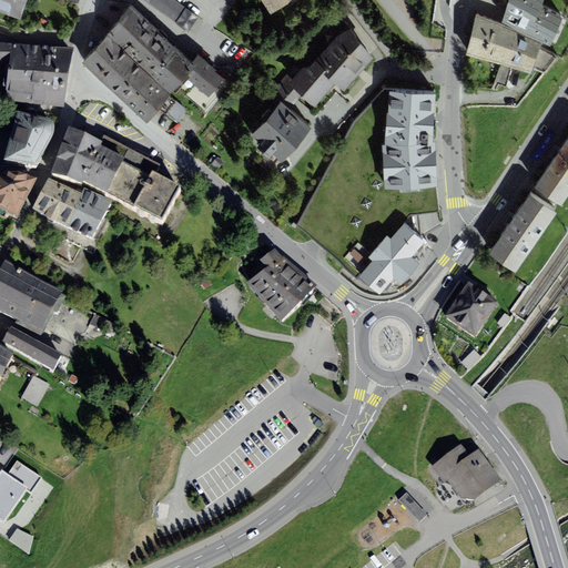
[(27,0),(0,0),(0,11),(21,19),(27,0)]
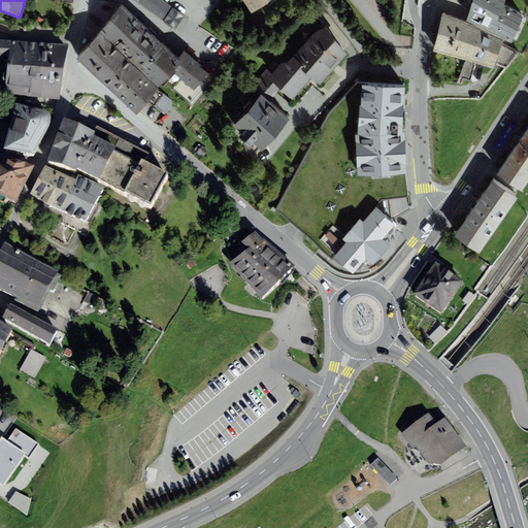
[(130,0),(174,30),(185,15),(161,0),(130,0)]
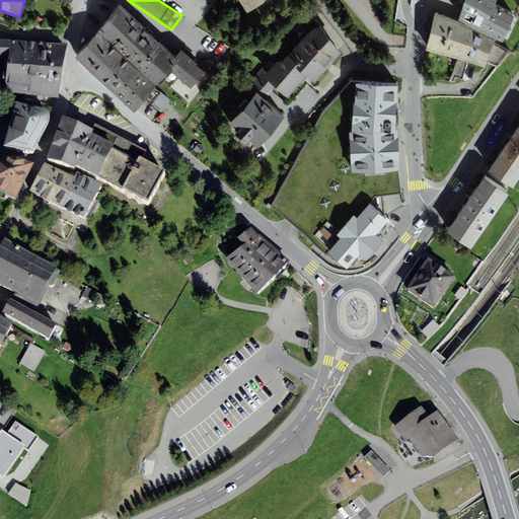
[(267,0),(238,0),(247,13),(267,0)]
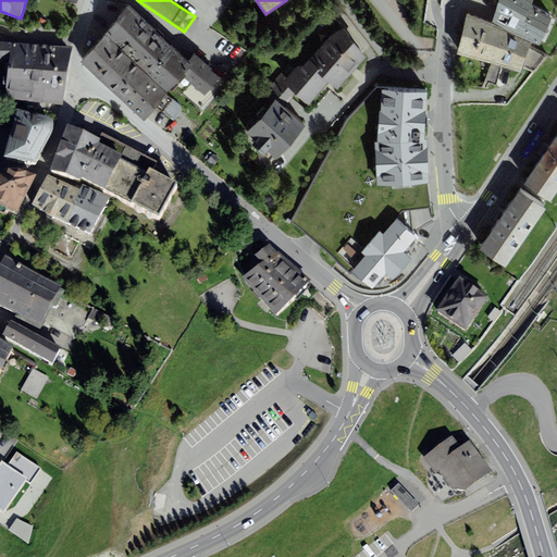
[(539,44),(553,17),(531,7),(533,0),(498,0),(492,21),(539,44)]
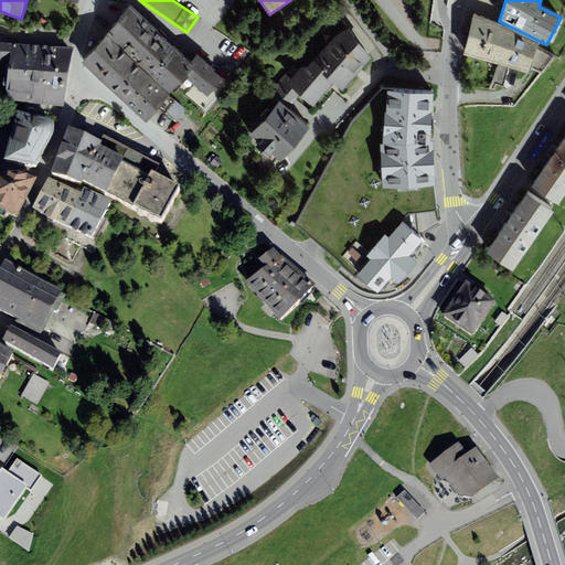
[(106,35),(140,65),(164,39),(130,8),(106,35)]
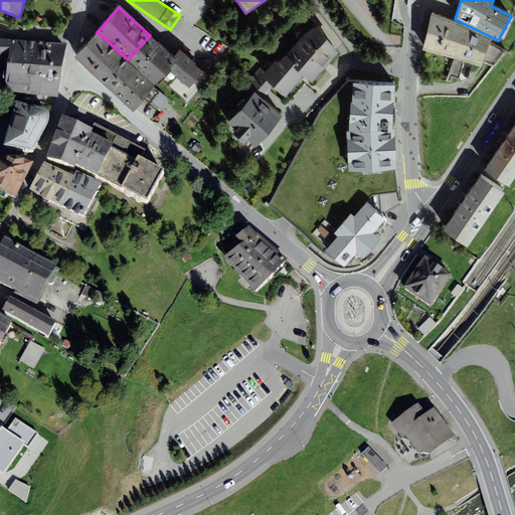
[(422,50),(454,59),(464,26),(455,22),(432,14),(422,50)]
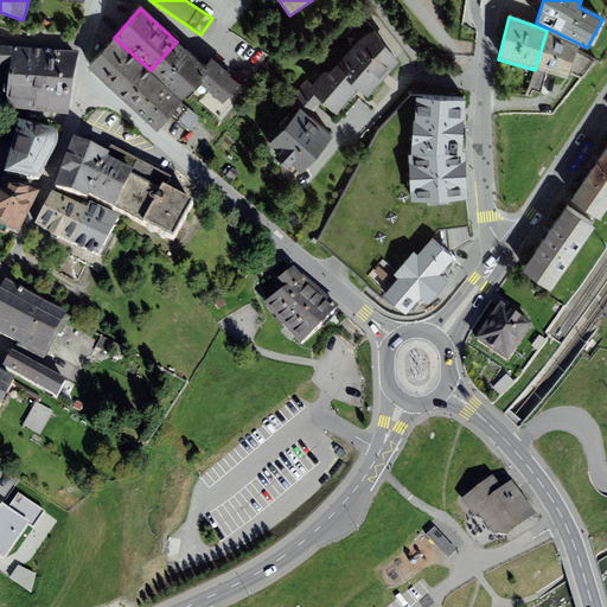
[(358,40),(336,66),(358,90),(368,98),(400,63),(374,31),(358,40)]
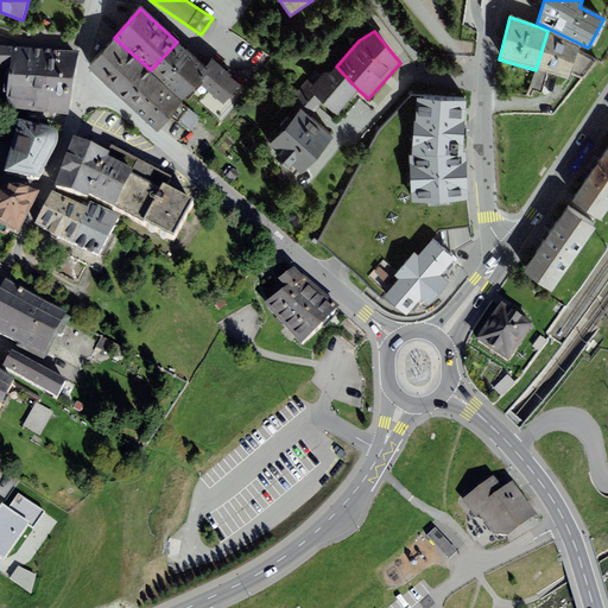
[(580,48),(548,31),(536,70),(568,80),(570,74),(584,78),(596,62),(577,51),(580,48)]
